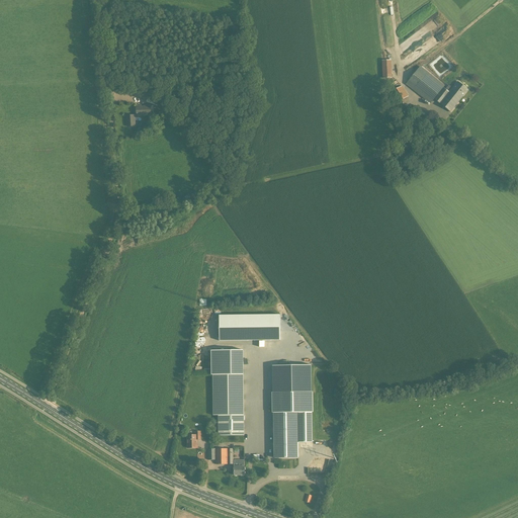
[(382,79),(392,78),(392,61),(382,61),(382,79)]
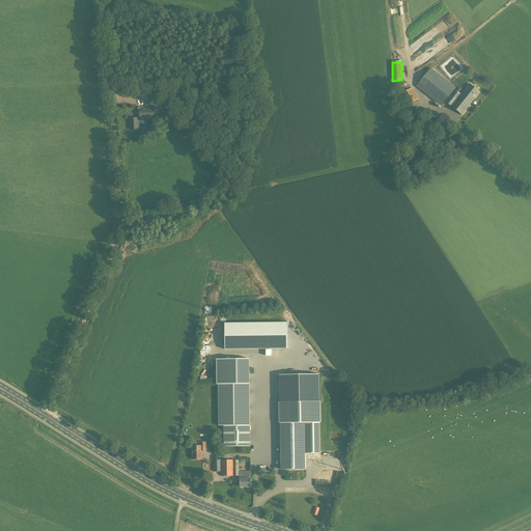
[(441,106),(451,92),(455,88),(431,68),(417,86),(441,106)]
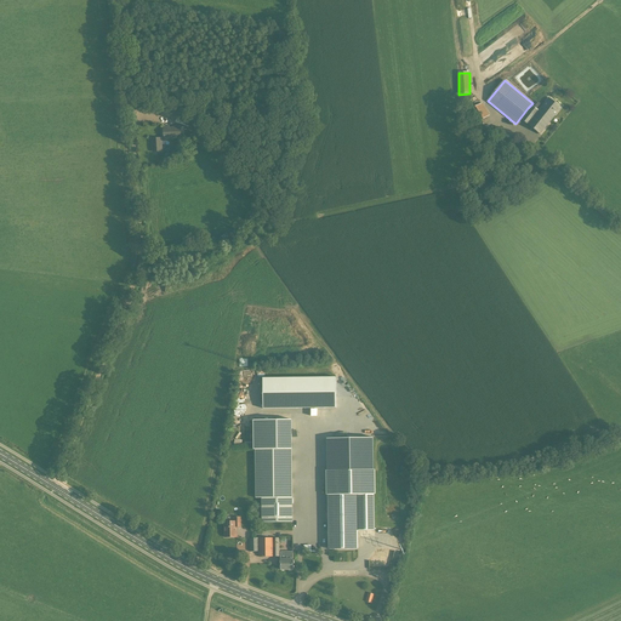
[(540,135),(560,108),(548,98),(542,106),(539,102),(534,108),(533,107),(522,120),(540,135)]
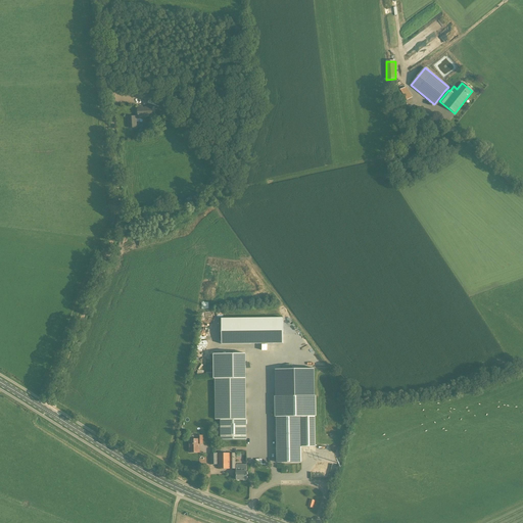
[(406,101),(412,97),(406,87),(394,94),(400,104),(403,107),(408,105),(406,101)]
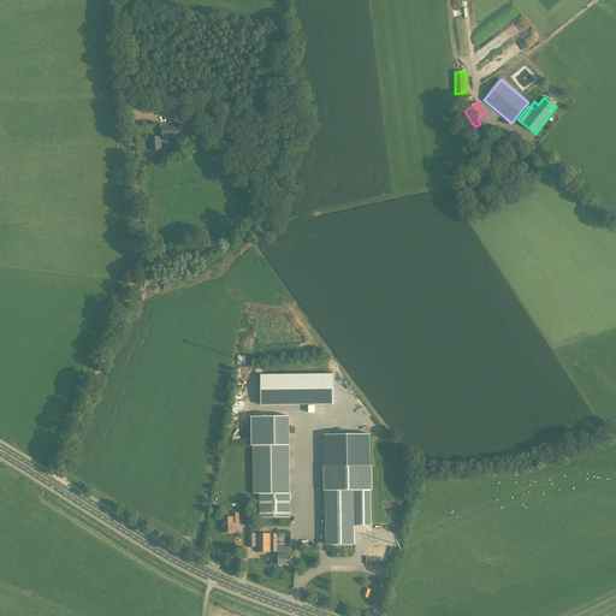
[(206,135),(211,130),(199,118),(193,123),(206,135)]
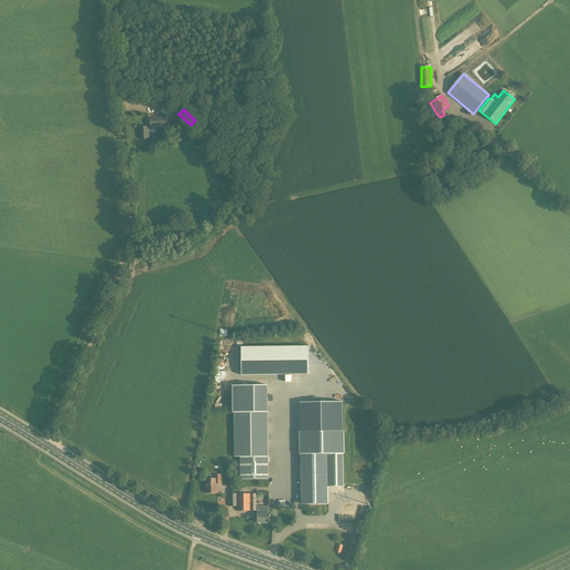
[(150,128),(166,128),(166,116),(159,116),(159,117),(156,117),(156,116),(149,117),(150,128)]
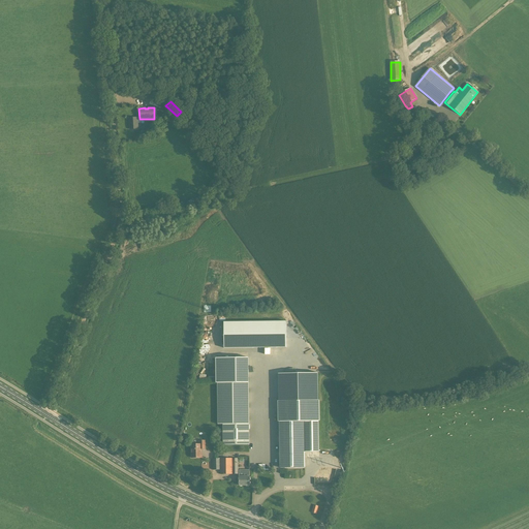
[(130,129),(138,129),(137,118),(129,119),(130,129)]
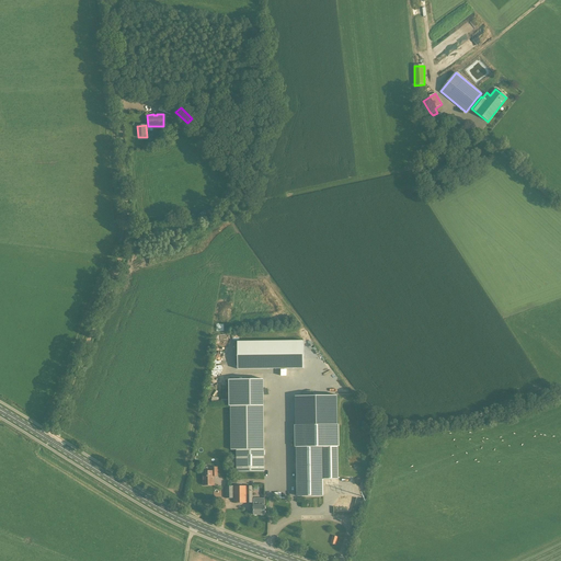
[(237,341),(237,369),(304,368),(304,341),(237,341)]
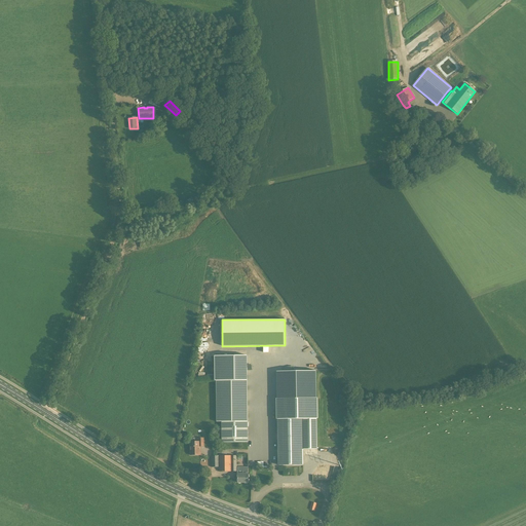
[(279,354),(279,361),(286,361),(286,352),(287,352),(287,346),(277,346),(277,354),(279,354)]
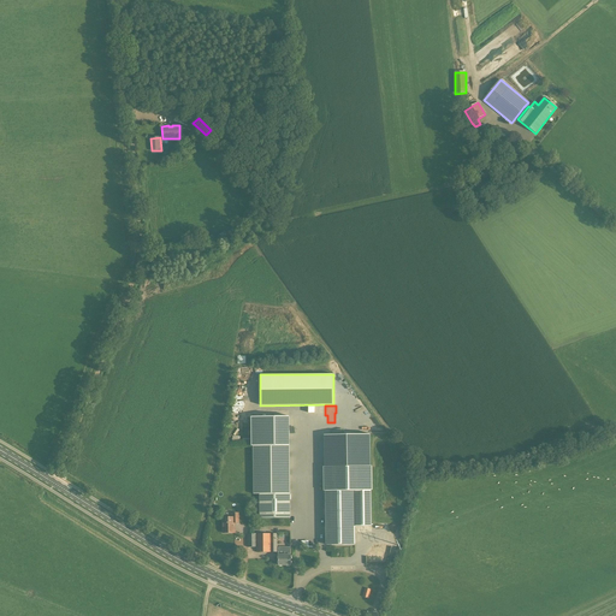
[(260,517),(289,517),(289,445),(289,416),(253,416),(253,446),(254,446),(253,495),(260,495),(260,517)]
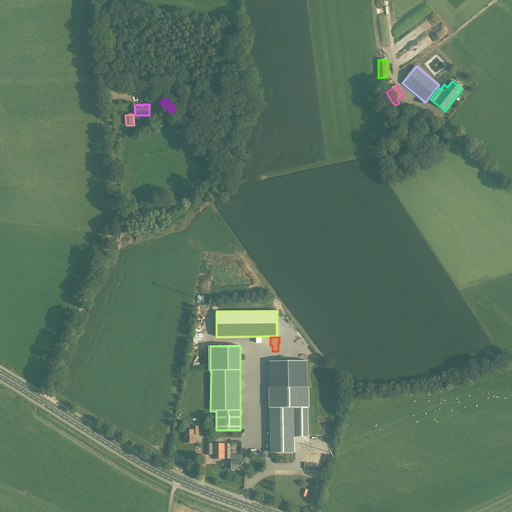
[(294,407),(270,408),(271,453),(295,453),(295,438),(294,407)]
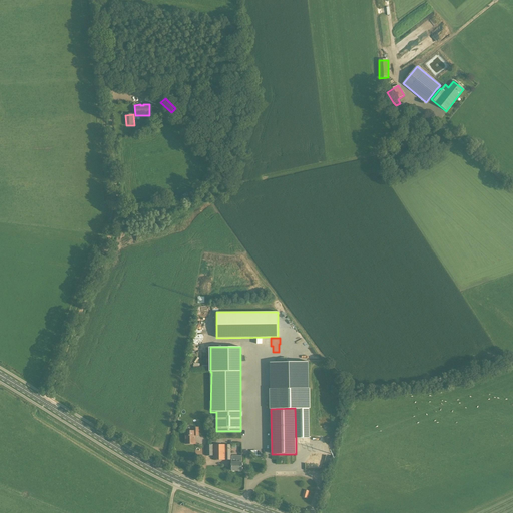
[(195,444),(195,436),(198,436),(198,427),(194,427),(194,431),(185,431),(185,444),(195,444)]
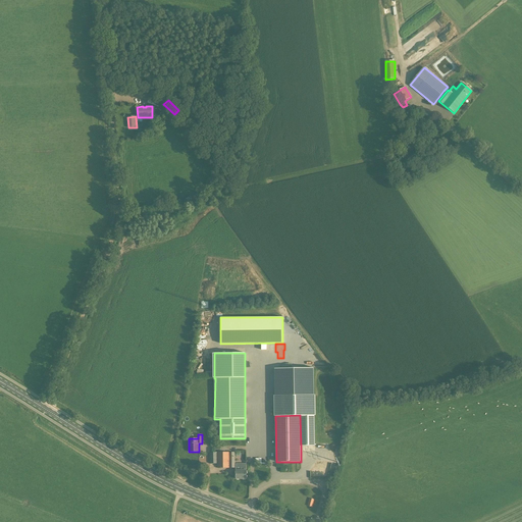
[(210,464),(217,464),(217,468),(236,468),(235,453),(209,453),(210,464)]
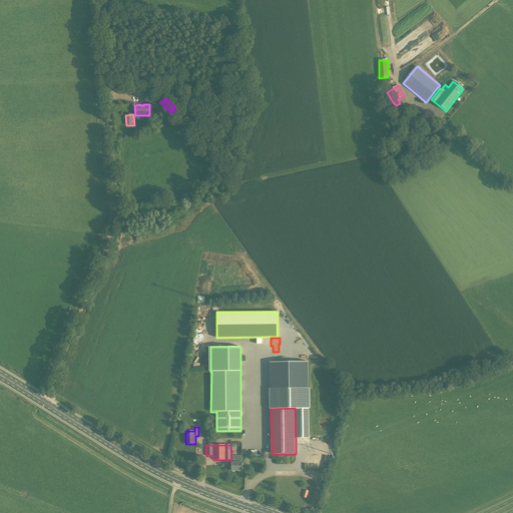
[(231,471),(242,471),(241,456),(232,456),(232,462),(231,462),(231,471)]
